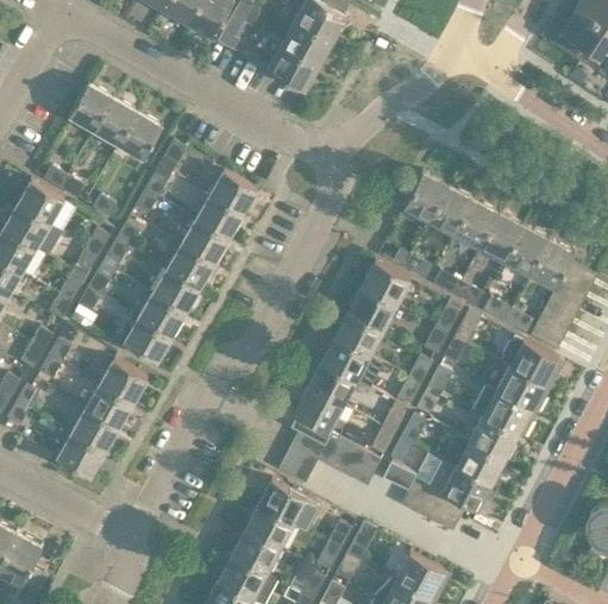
[(142,0),(161,11),(167,0),(142,0)]
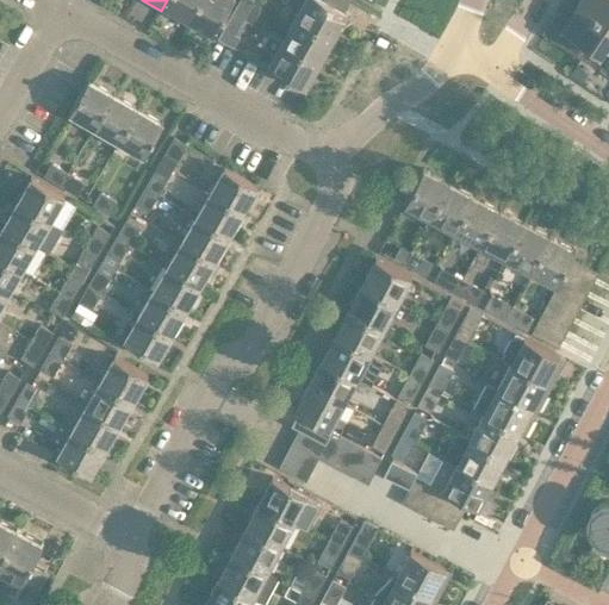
[(167,0),(161,11),(186,25),(199,0),(167,0)]
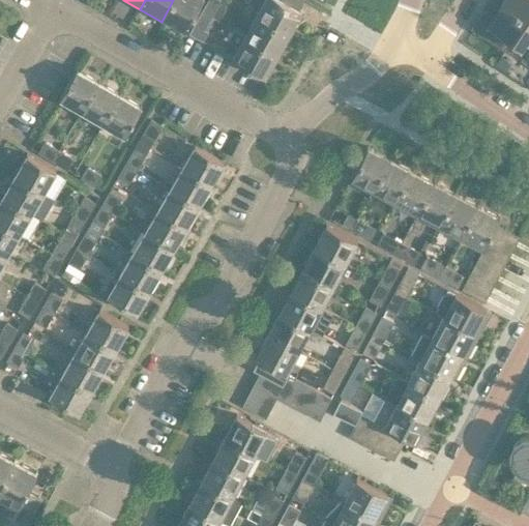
[(183,34),(203,1),(201,0),(173,0),(162,22),(183,34)]
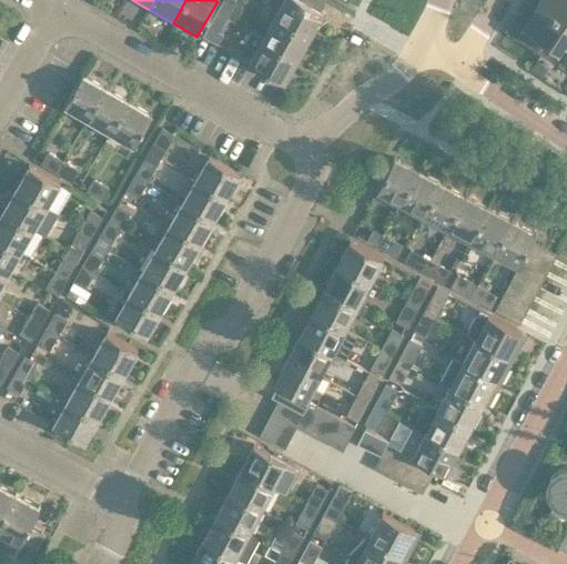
[(224,0),(223,0),(214,18),(219,20),(224,23),(233,8),(234,6),(224,0)]
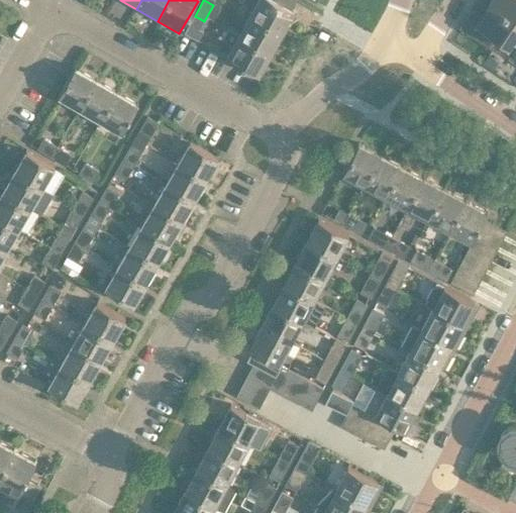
[(291,0),(258,0),(248,18),(281,36),(293,14),(290,12),(296,2),(291,0)]
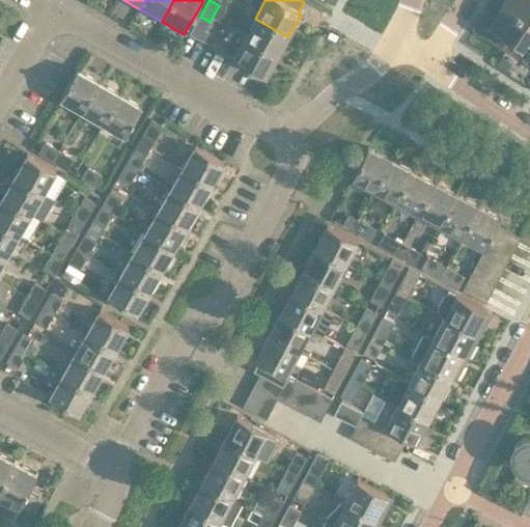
[(529,0),(505,0),(501,7),(529,26),(529,0)]
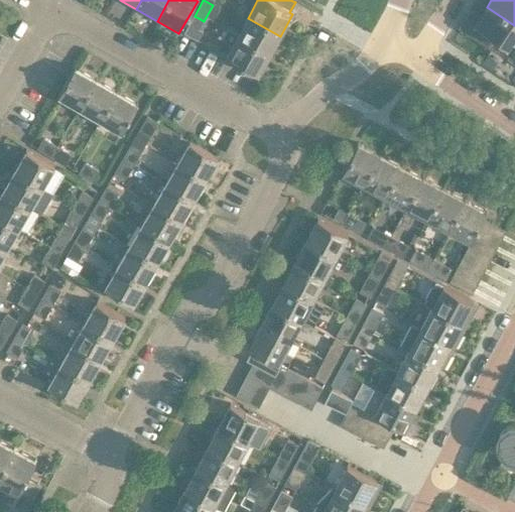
[(500,56),(501,54),(504,49),(506,50),(514,36),(514,25),(487,7),(478,19),(473,16),(472,15),(471,15),(469,15),(467,16),(467,17),(466,17),(457,32),(494,56),(496,57),(498,57),(499,56),(500,56)]
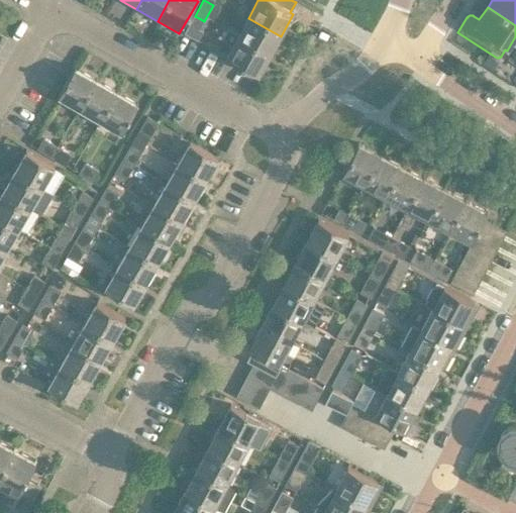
[(198,31),(204,21),(195,16),(184,35),(197,42),(202,33),(198,31)]
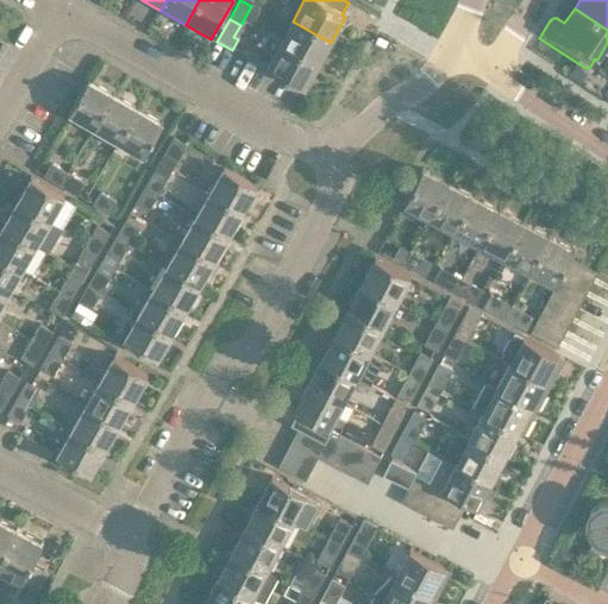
[(279,45),(317,67),(331,43),(293,21),(279,45)]
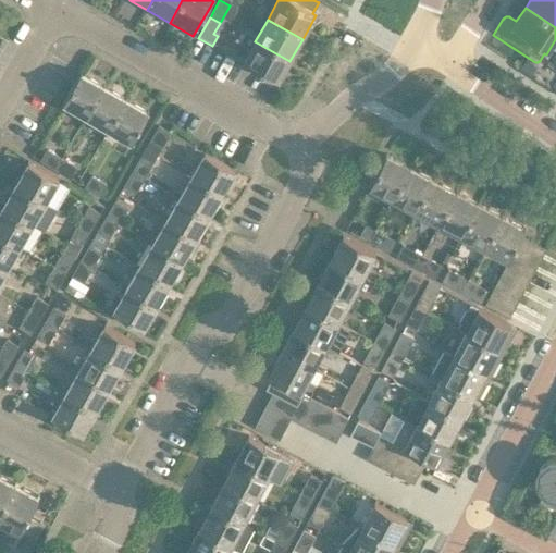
[(289,61),(255,41),(244,35),(237,46),(248,52),(242,64),(276,85),(289,61)]
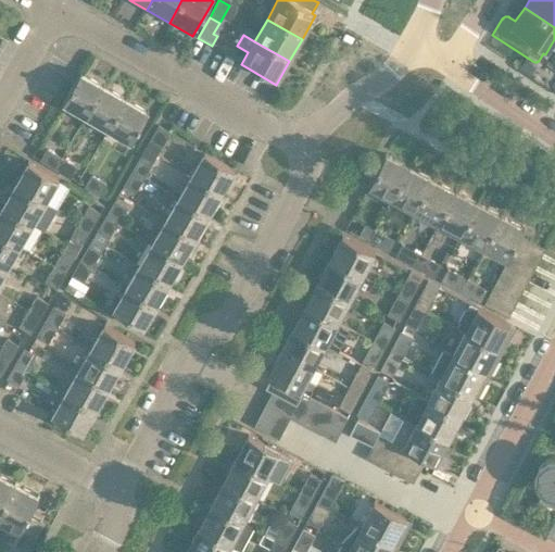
[(84,121),(101,90),(78,76),(61,108),(84,121)]
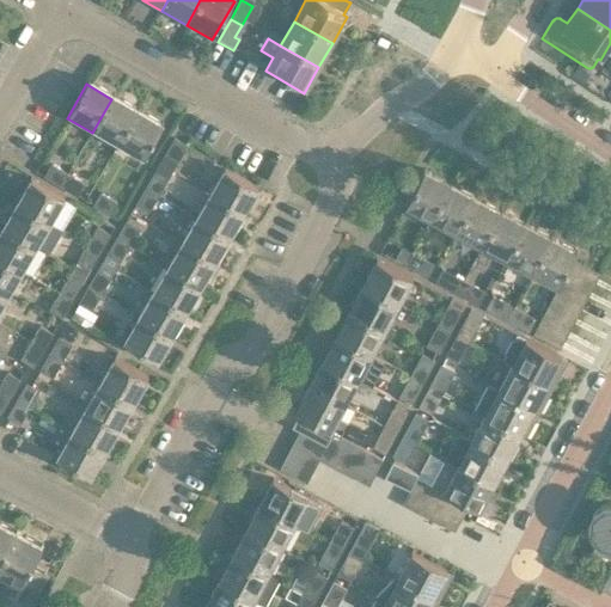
[(117,147),(136,112),(111,99),(92,133),(117,147)]
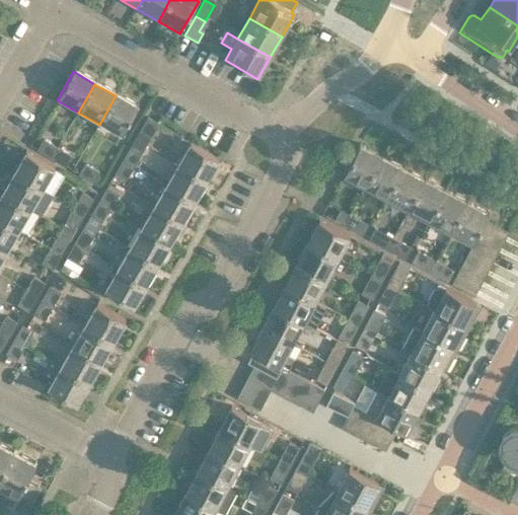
[(137,107),(116,95),(99,125),(121,137),(137,107)]
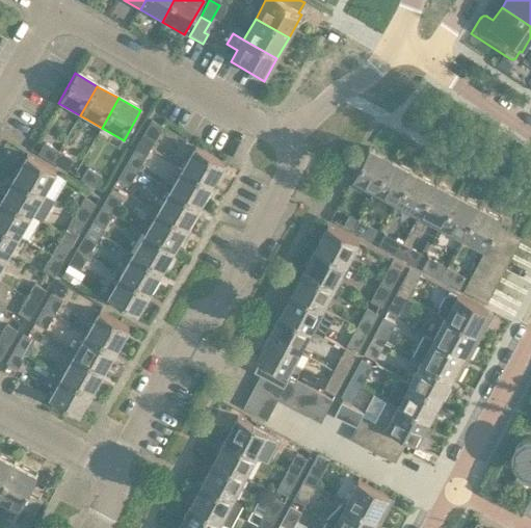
[(137,147),(149,153),(161,132),(151,124),(137,147)]
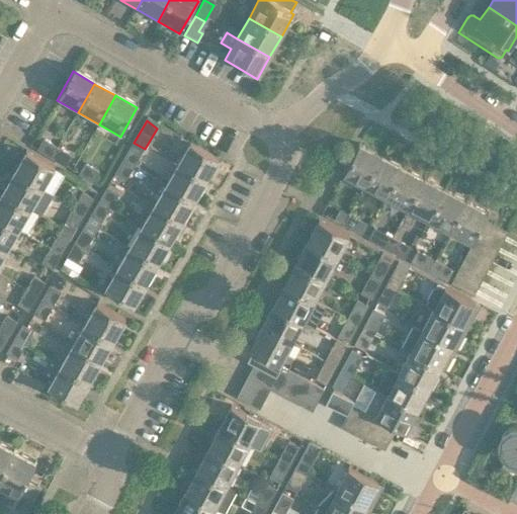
[(50,162),(56,151),(42,143),(35,154),(50,162)]
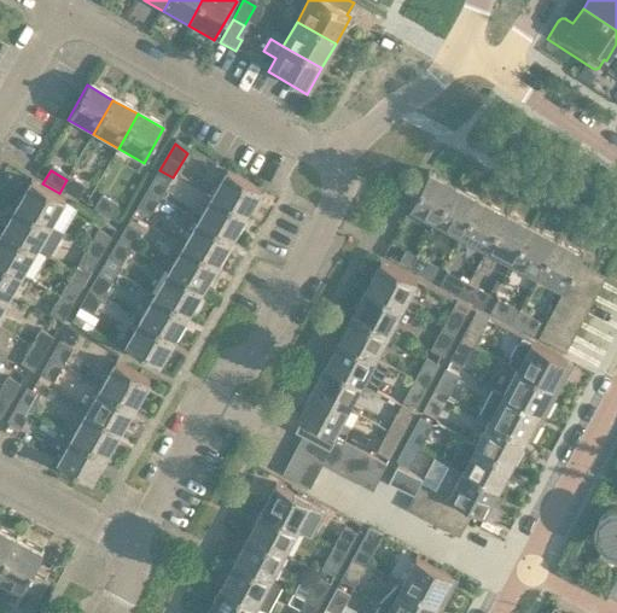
[(145,196),(158,203),(173,177),(159,170),(145,196)]
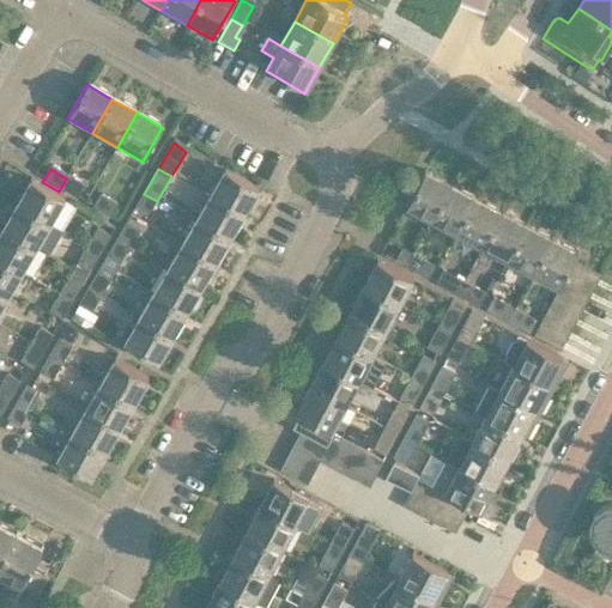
[(208,198),(242,217),(256,192),(223,172),(208,198)]
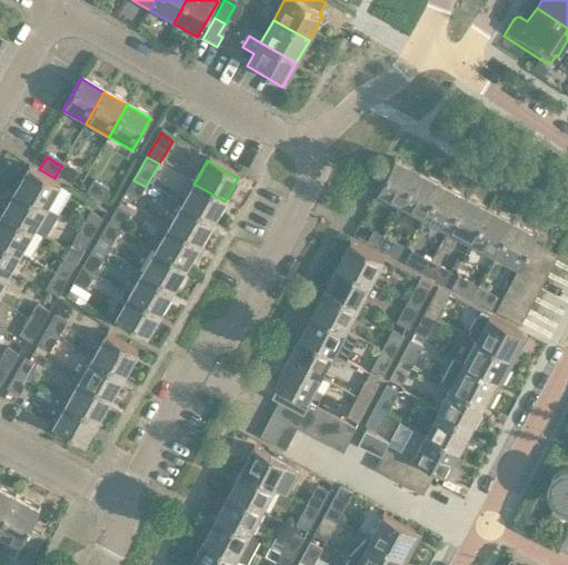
[(375,195),(399,208),(417,175),(392,162),(375,195)]
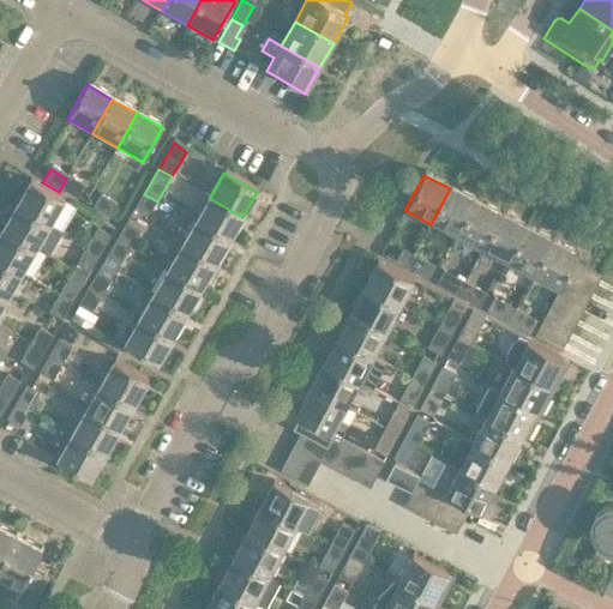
[(66,179),(59,192),(76,203),(84,190),(66,179)]
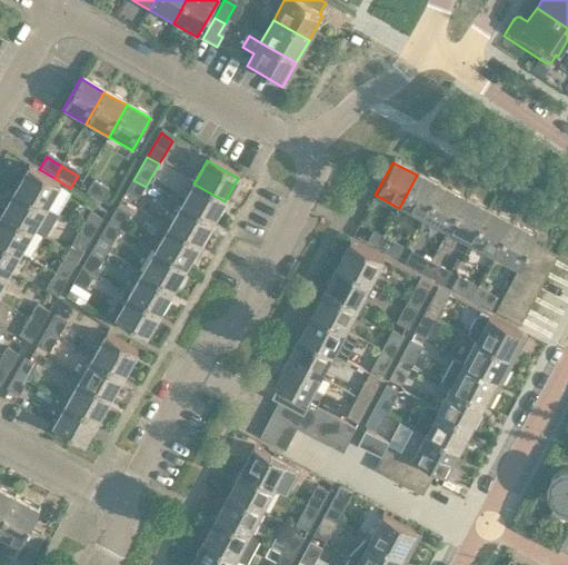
[(27,170),(13,194),(45,212),(59,189),(27,170)]
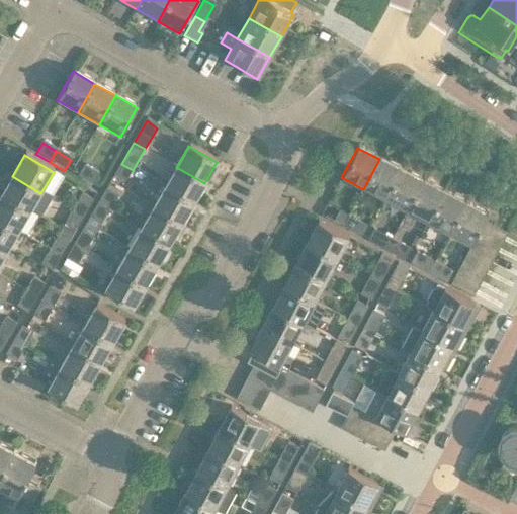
[(363,189),(384,200),(401,170),(379,159),(363,189)]
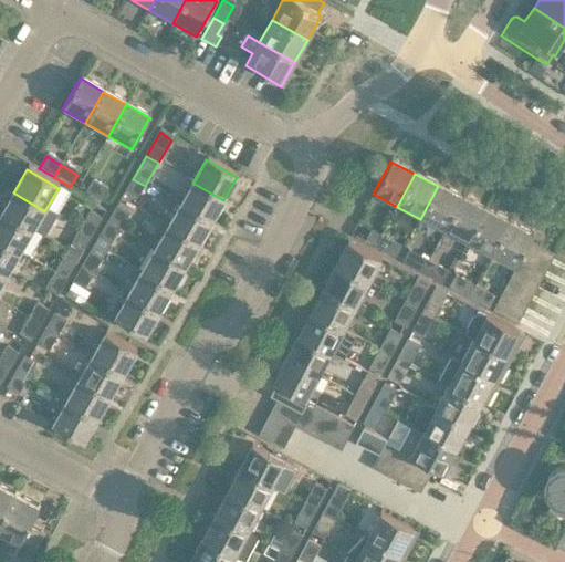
[(133,179),(125,193),(137,200),(145,186),(133,179)]
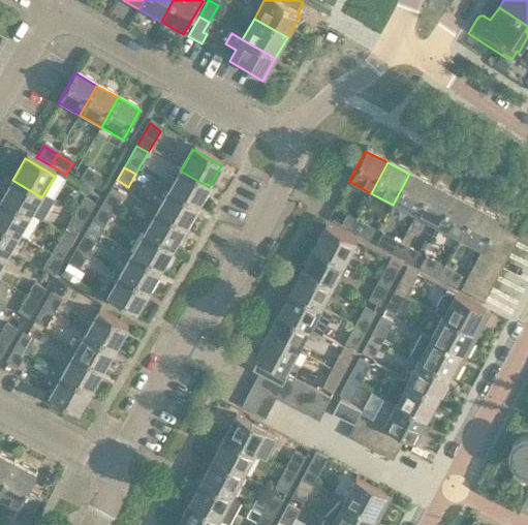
[(167,192),(196,209),(209,187),(180,171),(167,192)]
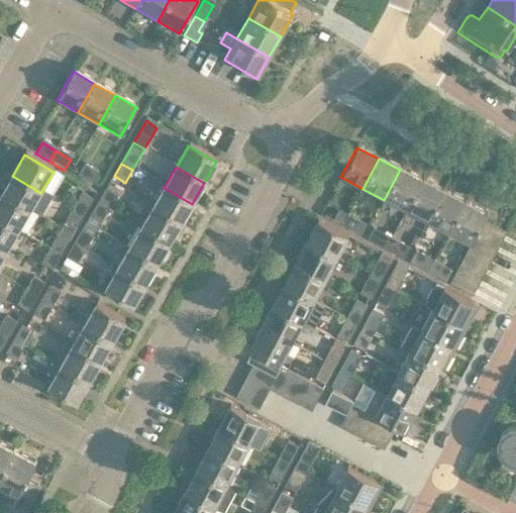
[(77,178),(93,187),(99,176),(83,168),(77,178)]
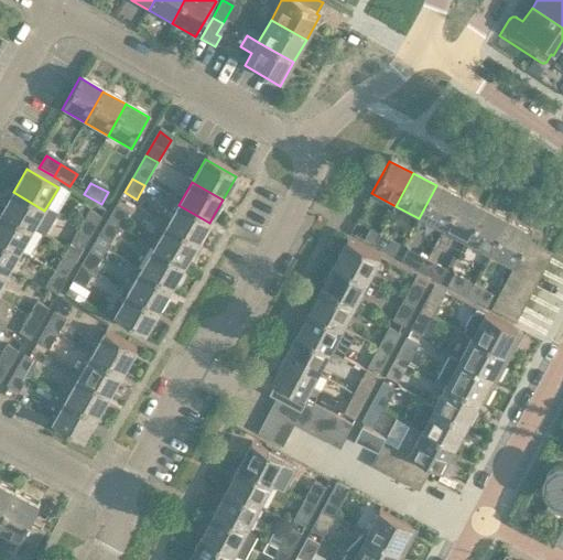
[(436,185),(419,218),(442,230),(459,198),(436,185)]
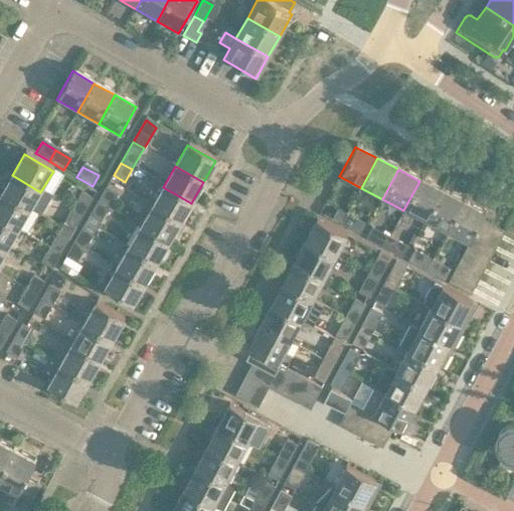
[(12,175),(0,196),(29,212),(40,192),(12,175)]
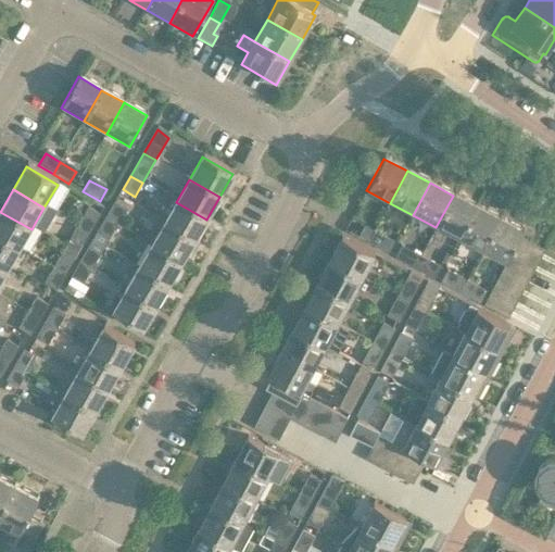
[(453,196),(436,227),(459,240),(476,208),(453,196)]
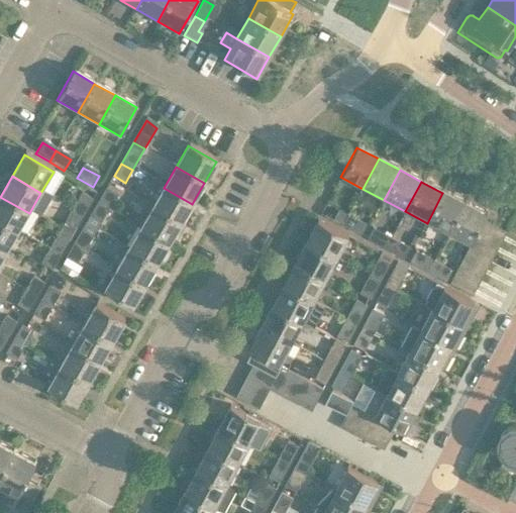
[(192,204),(164,188),(151,208),(180,225),(192,204)]
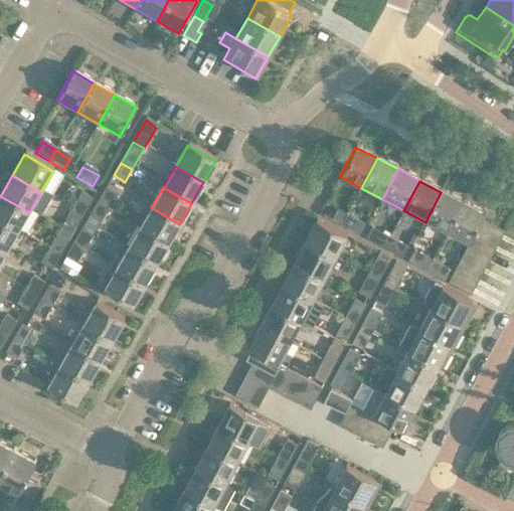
[(98,203),(108,209),(116,196),(106,190),(98,203)]
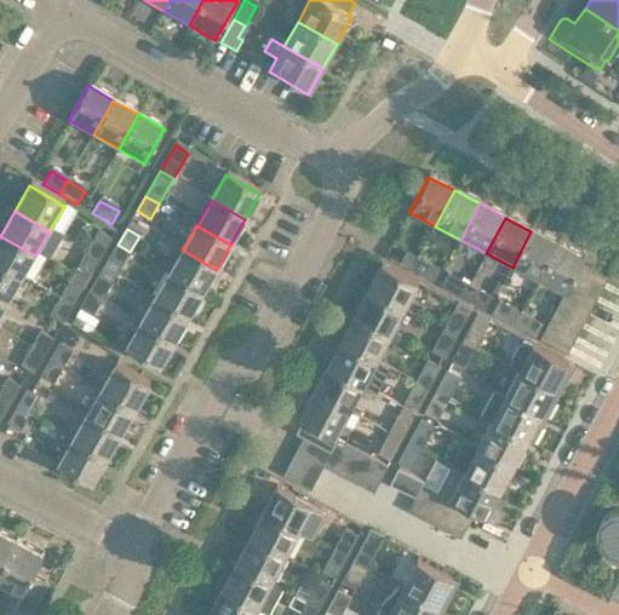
[(531,231),(513,268),(538,281),(557,245),(531,231)]
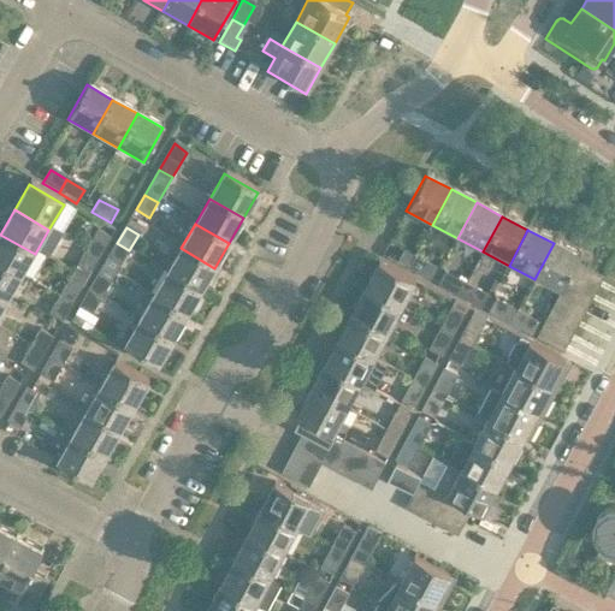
[(86,251),(99,260),(110,242),(95,233),(86,251)]
